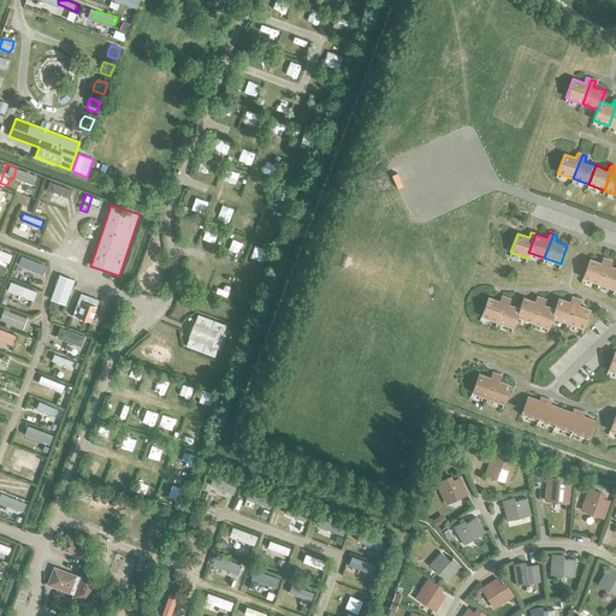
[(0,259),(9,264),(12,255),(0,250),(0,259)]
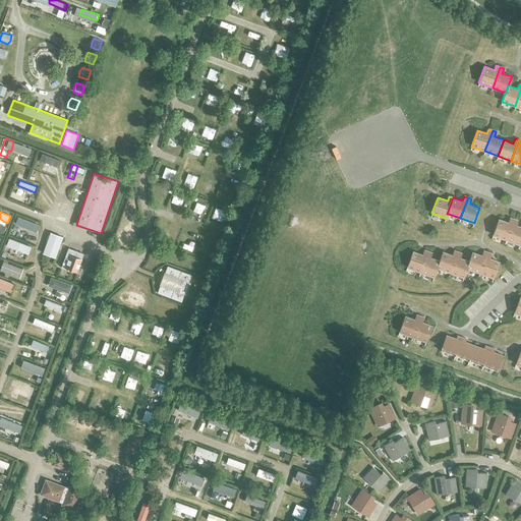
[(506,240),(514,219),(510,218),(508,223),(499,219),(493,235),(506,240)]
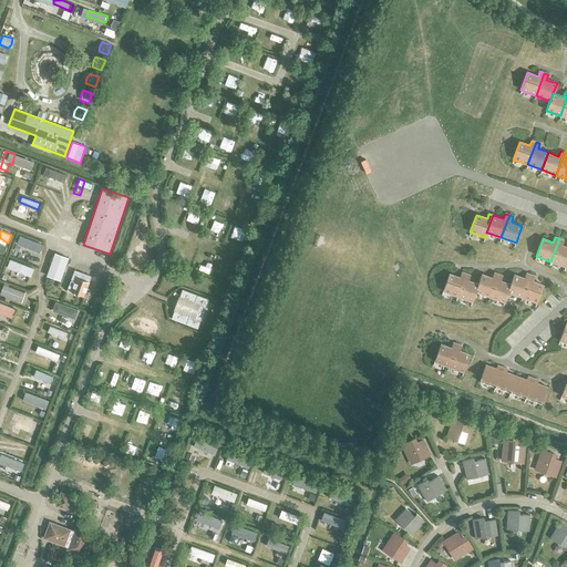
[(566,260),(566,247),(562,245),(563,240),(559,238),(550,261),(565,267),(566,261),(566,260),(566,261),(566,260)]
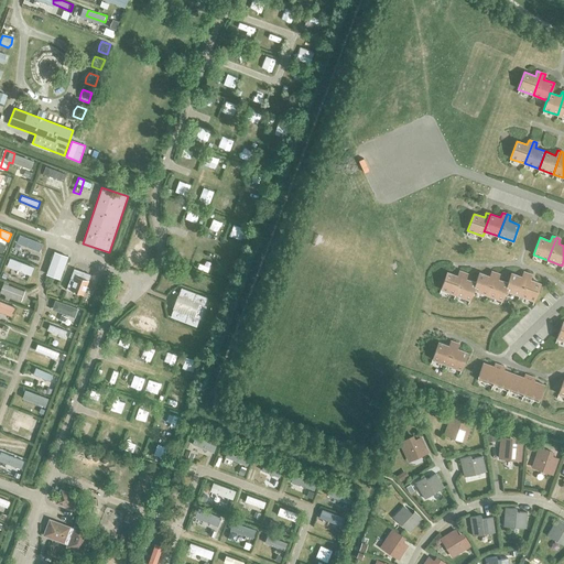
[(46,274),(60,279),(68,257),(54,252),(46,274)]
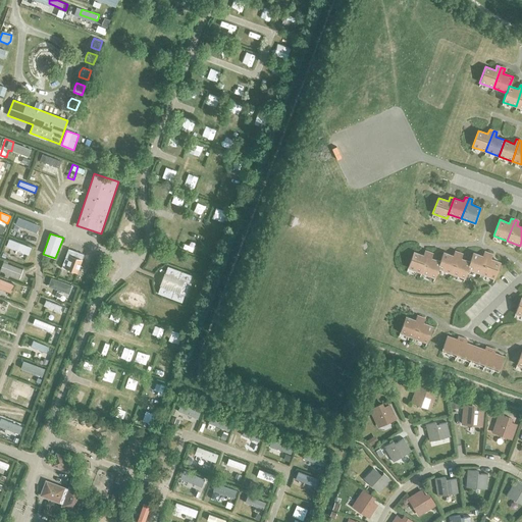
[(32,248),(9,239),(6,247),(29,255),(32,248)]
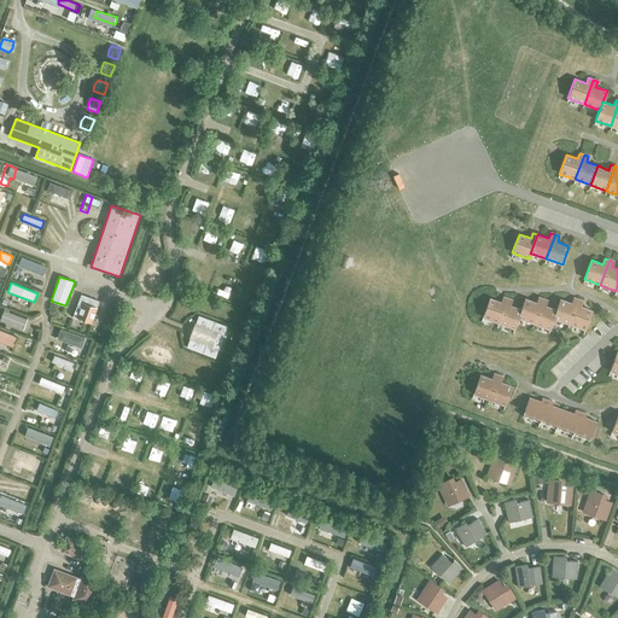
[(73,316),(91,324),(99,301),(81,295),(73,316)]
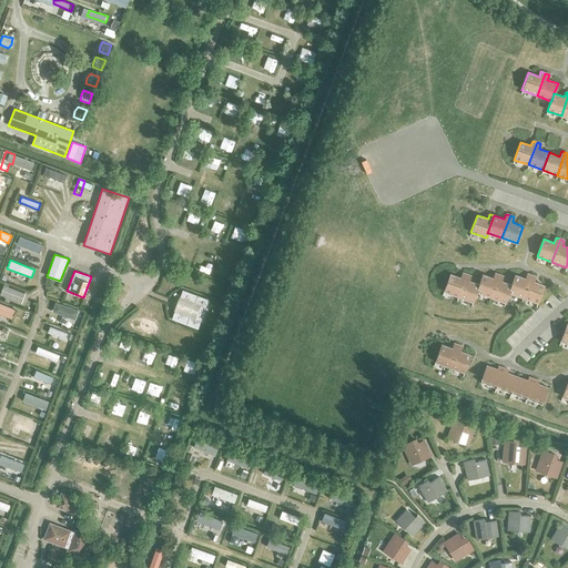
[(458,296),(466,274),(463,273),(460,277),(449,274),(444,292),(458,296)]
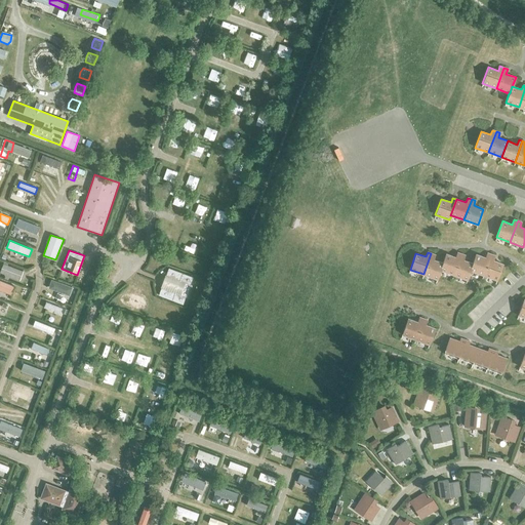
[(453,275),(461,254),(457,252),(455,257),(446,253),(442,263),(443,264),(440,270),(453,275)]
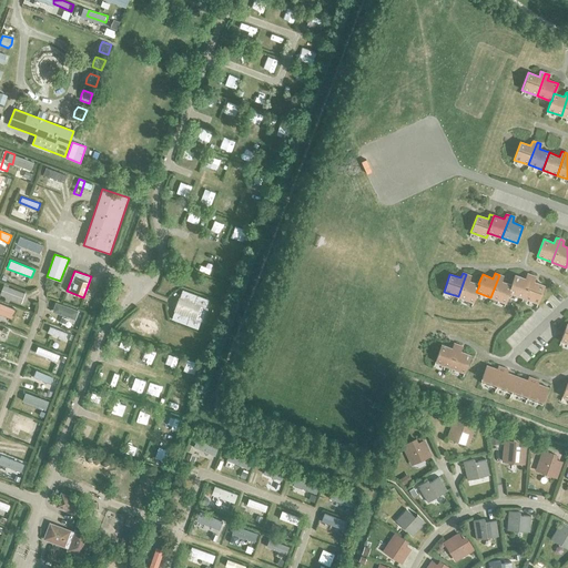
[(479,285),(478,284),(468,281),(470,275),(466,274),(458,296),(473,302),(476,292),(479,285)]
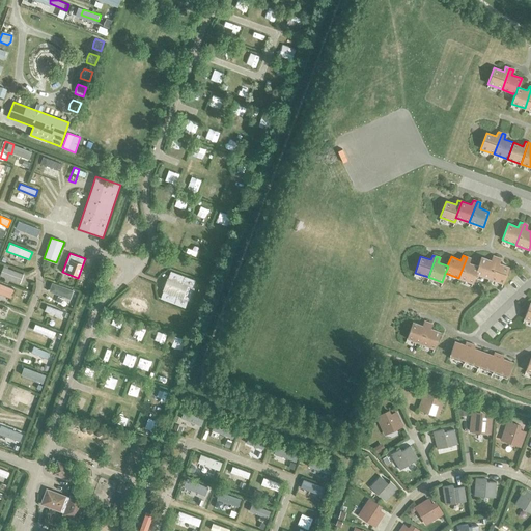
[(488,278),(497,257),(493,256),(491,260),(481,257),(477,267),(478,267),(475,274),(476,274),(488,278)]
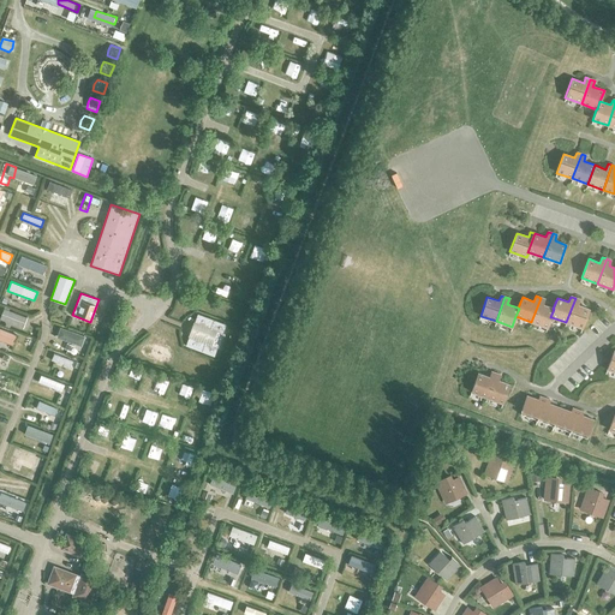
[(554,309),(553,309),(542,305),(544,299),(541,298),(531,322),(547,328),(551,317),(550,317),(554,309)]
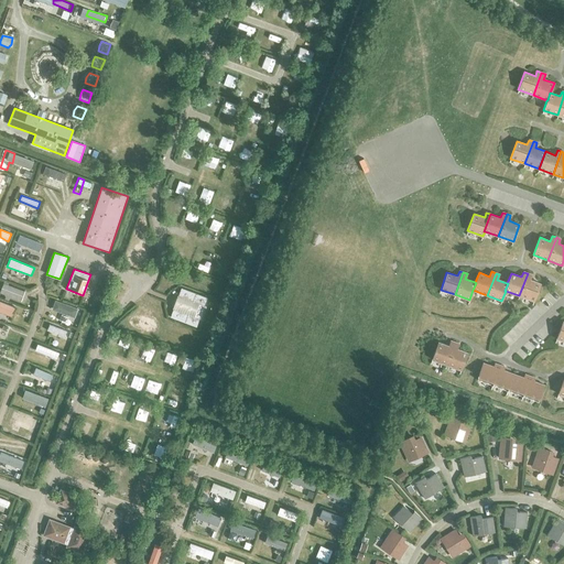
[(528,273),(519,295),(533,301),(540,283),(530,280),(531,274),(528,273)]
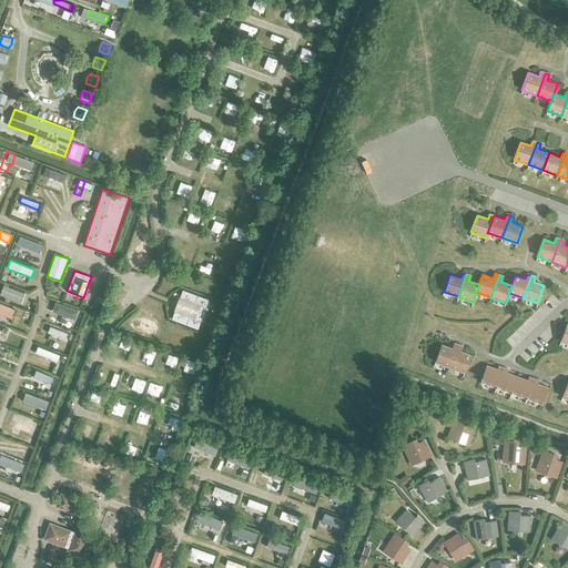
[(21,303),(26,293),(3,285),(0,292),(0,294),(6,297),(4,301),(9,303),(10,298),(21,303)]
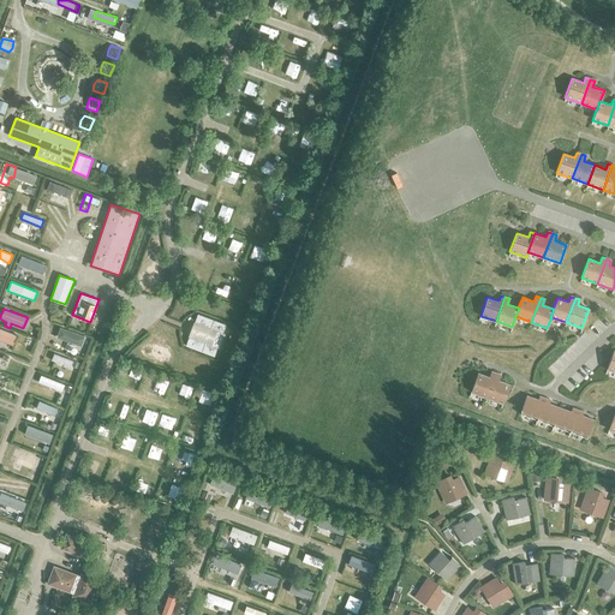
[(218,347),(220,348),(225,334),(222,334),(226,324),(197,314),(186,346),(214,356),(218,347)]
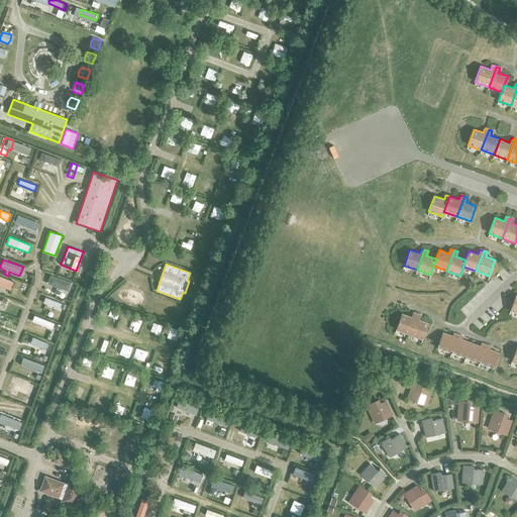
[(47,284),(69,292),(72,283),(50,275),(47,284)]
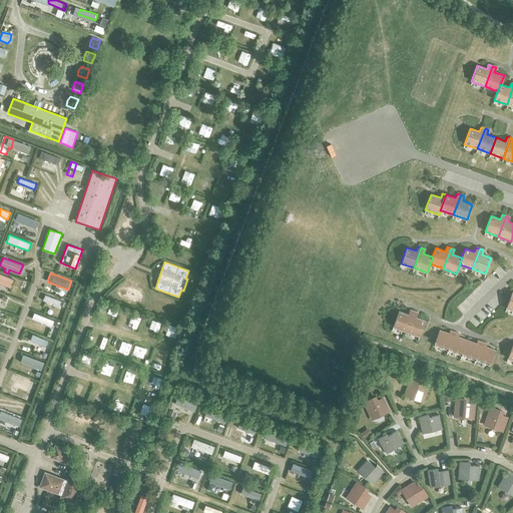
[(0,284),(11,289),(14,280),(0,274),(0,284)]
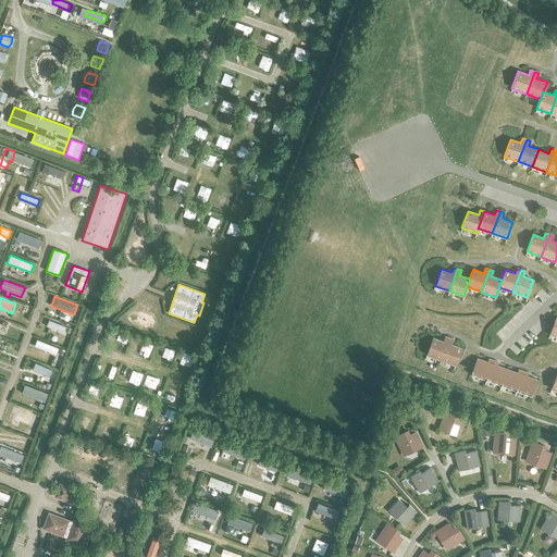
[(124,326),(137,311),(133,307),(120,321),(124,326)]
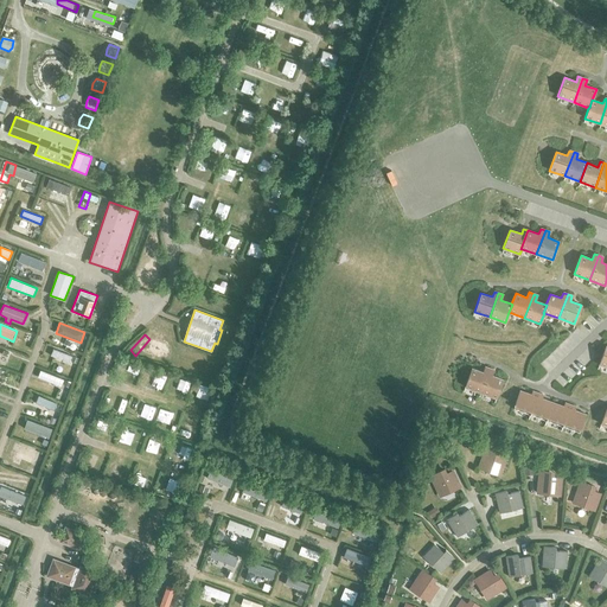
[(161,362),(170,342),(163,338),(154,358),(161,362)]
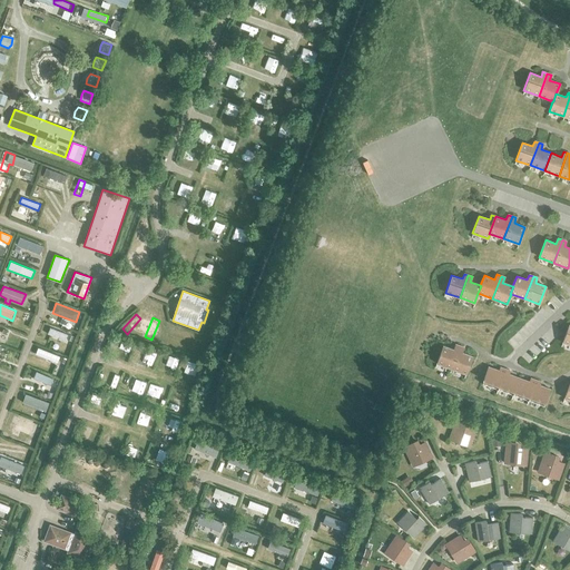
[(68,337),(70,331),(52,324),(50,331),(60,334),(59,336),(64,338),(65,336),(68,337)]
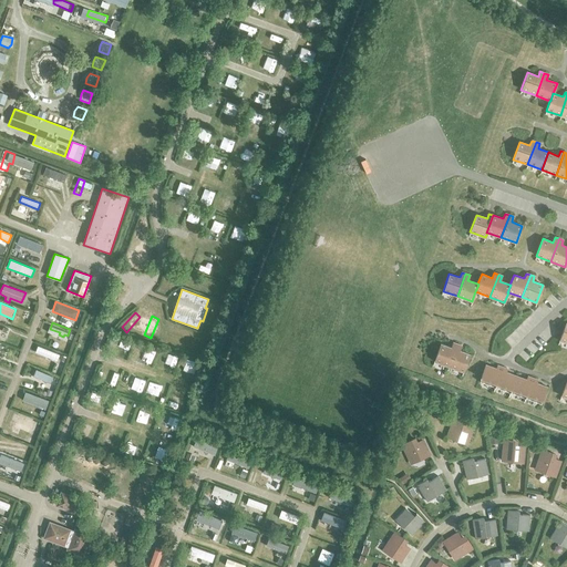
[(44,344),(61,352),(64,347),(47,339),(44,344)]
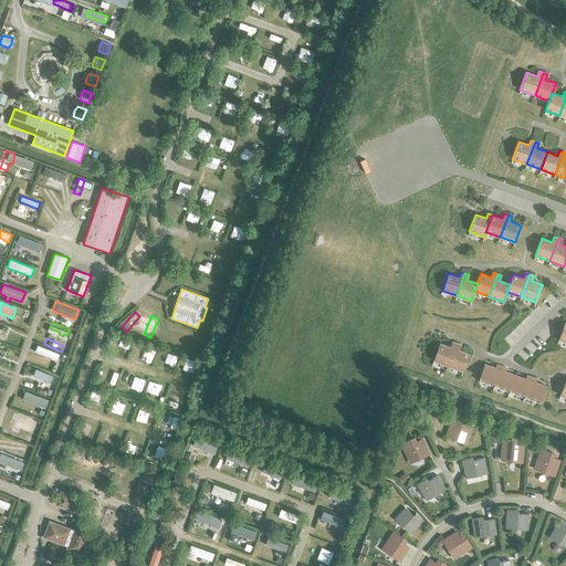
[(448,366),(457,344),(452,342),(450,347),(440,344),(433,360),(448,366)]
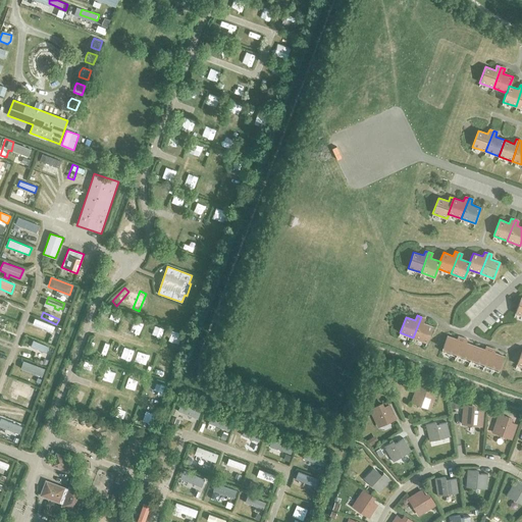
[(421,317),(413,337),(426,343),(432,326),(422,323),(424,318),(421,317)]
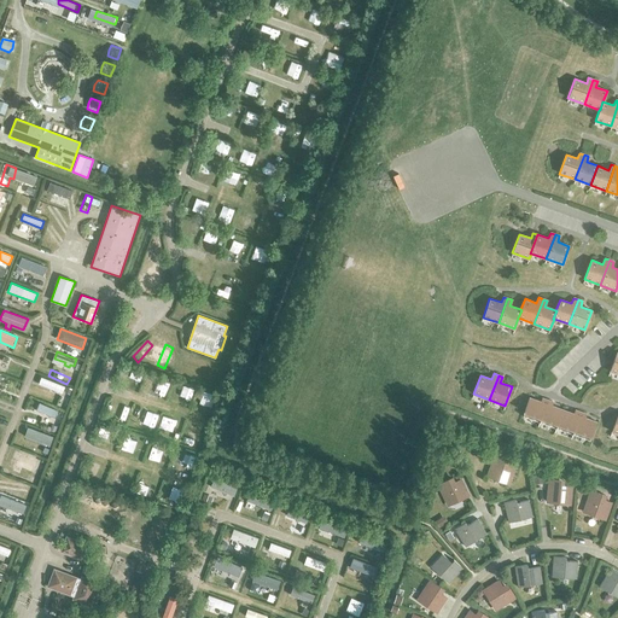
[(36,392),(59,402),(62,395),(39,385),(36,392)]
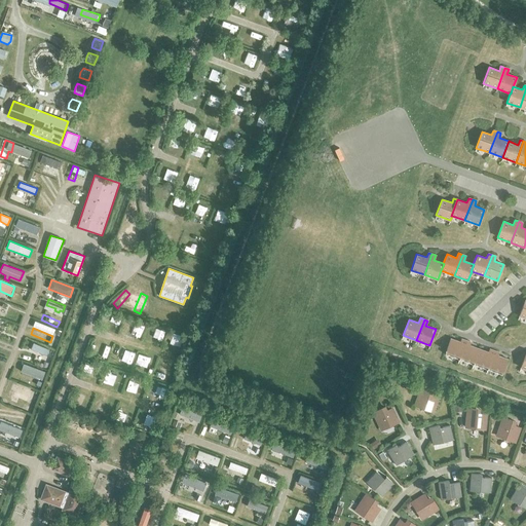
[(459,360),(465,341),(461,339),(460,342),(450,338),(445,354),(459,360)]
